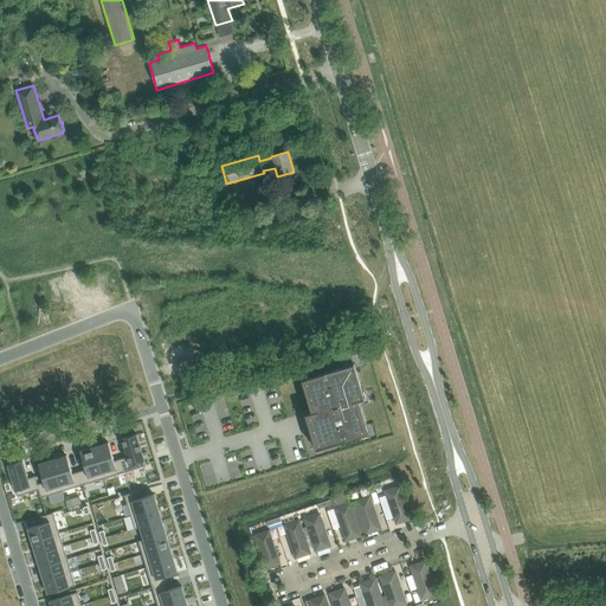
[(201,355),(171,365),(174,376),(205,367),(201,355)]
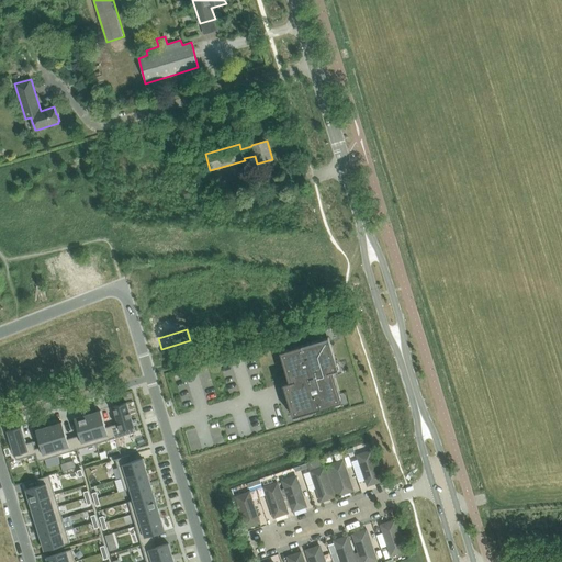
[(288,400),(293,416),(336,404),(334,396),(339,394),(330,364),(337,363),(330,343),(324,344),(323,339),(285,350),(288,358),(282,359),(287,374),(289,382),(283,384),(285,391),(288,391),(290,398),(288,400)]
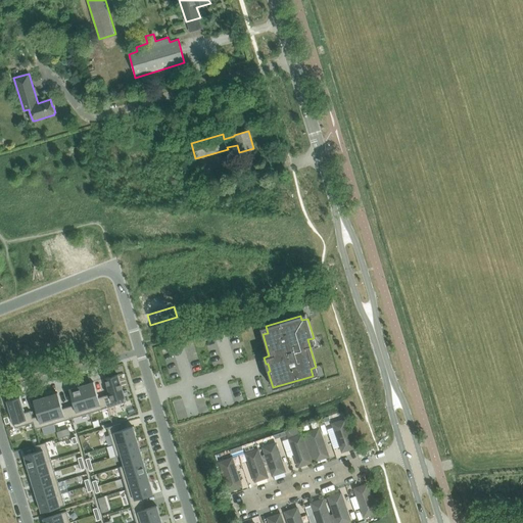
[(109,394),(104,396),(107,408),(126,401),(117,375),(105,378),(109,394)]
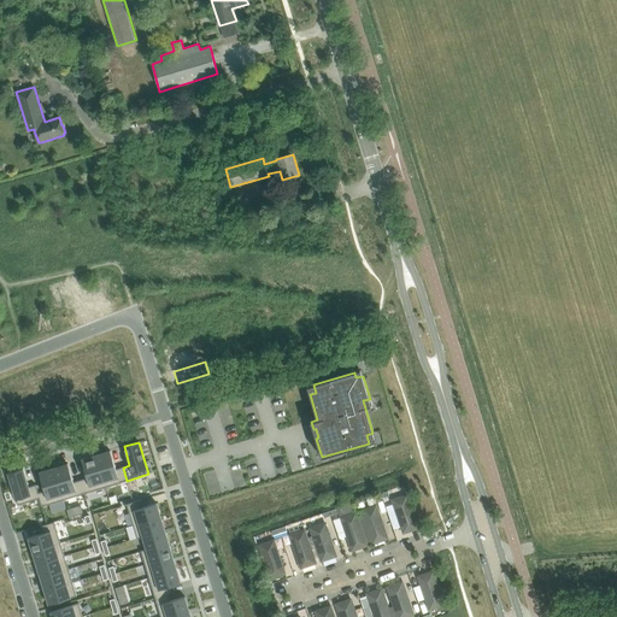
[(110,451),(95,454),(106,487),(127,481),(123,468),(116,469),(110,451)]
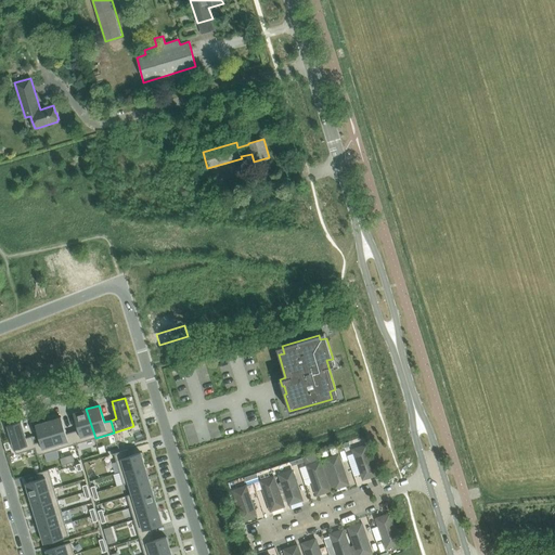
[(78,430),(73,431),(76,443),(95,438),(86,409),(73,413),(78,430)]
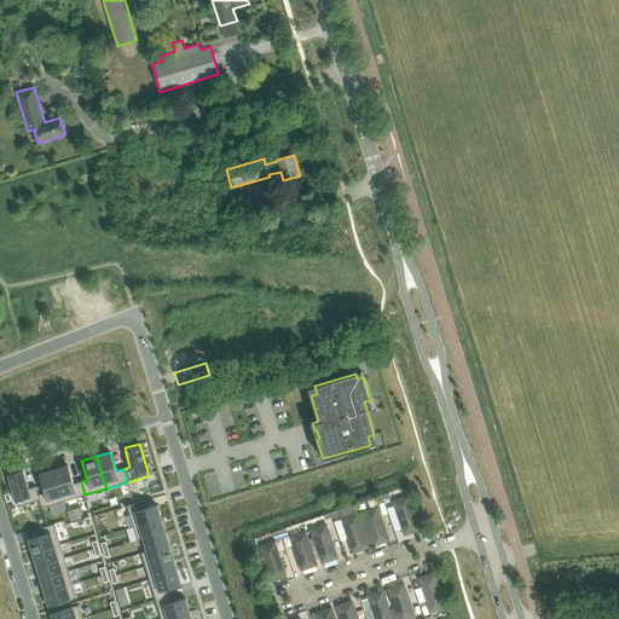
[(68,464),(53,469),(63,502),(85,495),(81,481),(74,484),(68,464)]
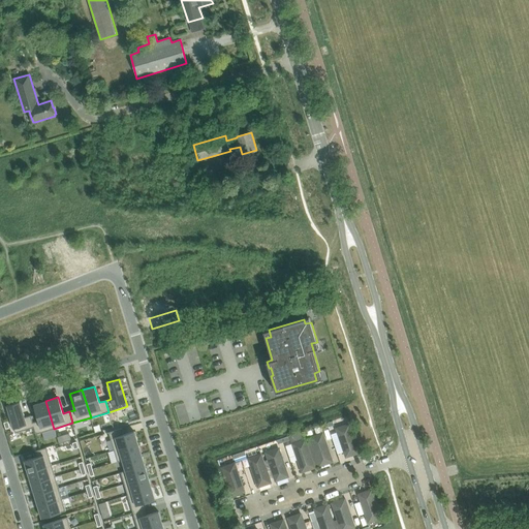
[(20,401),(6,405),(16,433),(33,428),(34,427),(32,423),(33,423),(31,415),(30,415),(25,417),(20,401)]
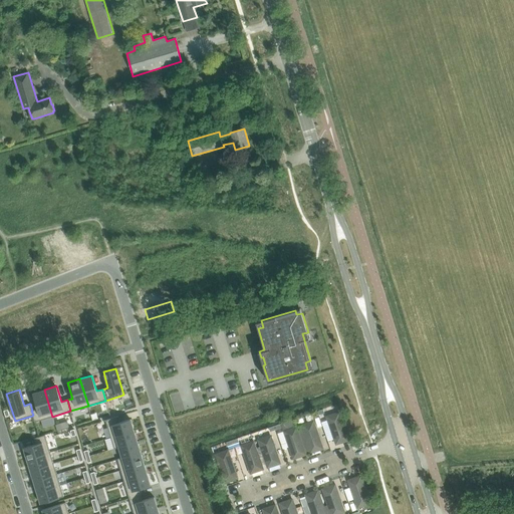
[(32,411),(31,411),(33,415),(32,416),(34,422),(35,422),(52,417),(44,390),(32,394),(37,409),(32,411)]
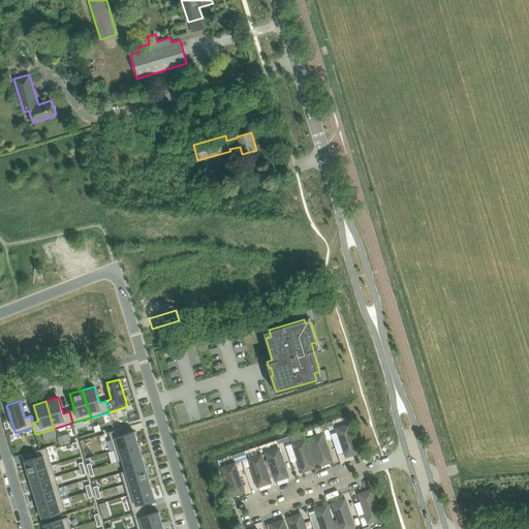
[(346,457),(359,453),(349,425),(336,429),(346,457)]
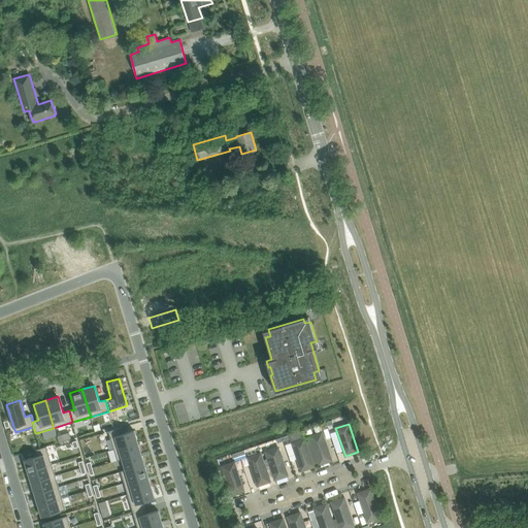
[(122,427),(106,432),(108,432),(113,450),(137,442),(134,430),(122,434),(120,428),(122,428),(122,427)]
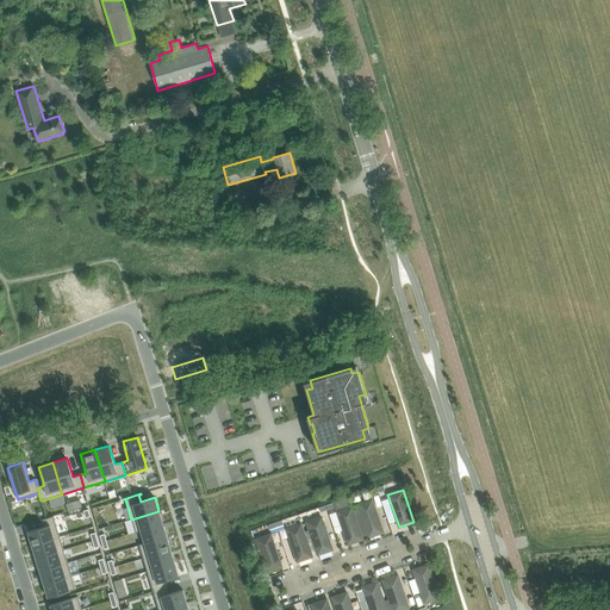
[(368,537),(384,533),(372,499),(358,505),(368,537)]
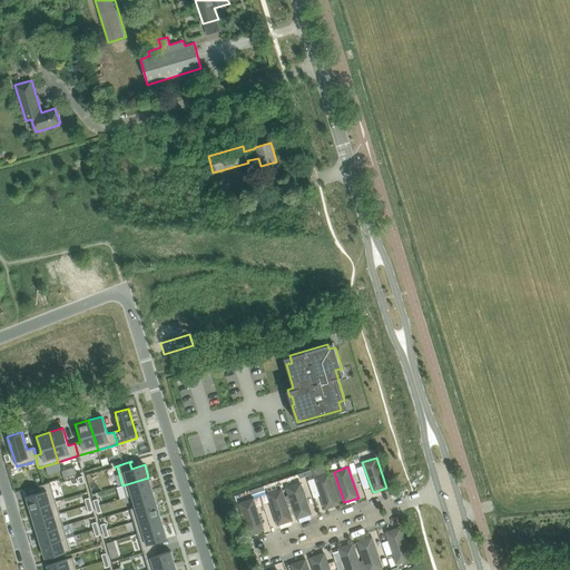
[(325,509),(340,504),(328,473),(315,478),(325,509)]
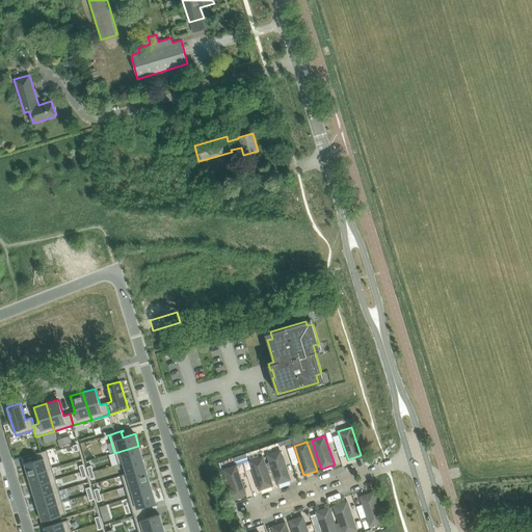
[(138,446),(114,453),(118,464),(123,463),(123,462),(142,457),(138,446)]
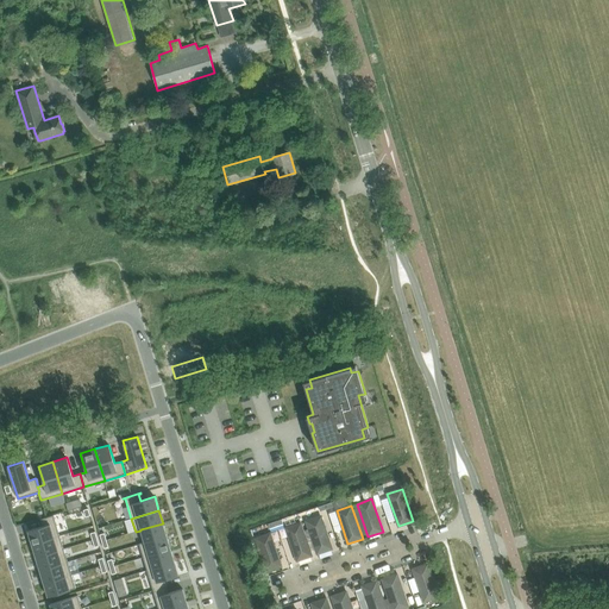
[(42,526),(27,531),(32,544),(60,535),(54,515),(46,518),(42,519),(41,520),(42,526)]
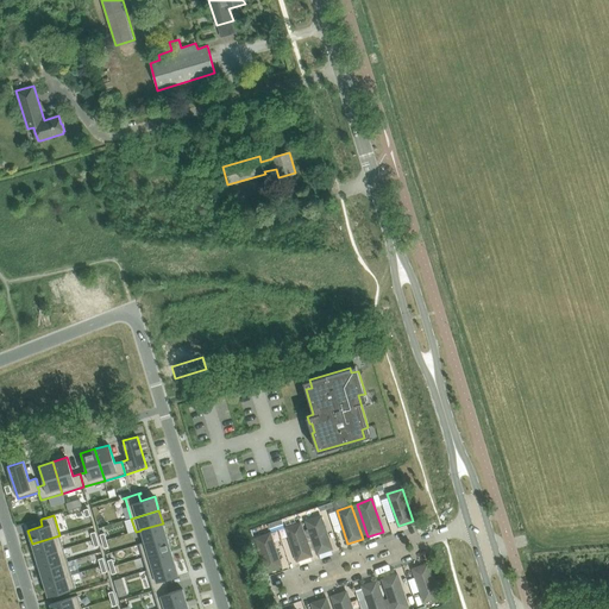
[(318,553),(332,548),(321,516),(306,521),(318,553)]
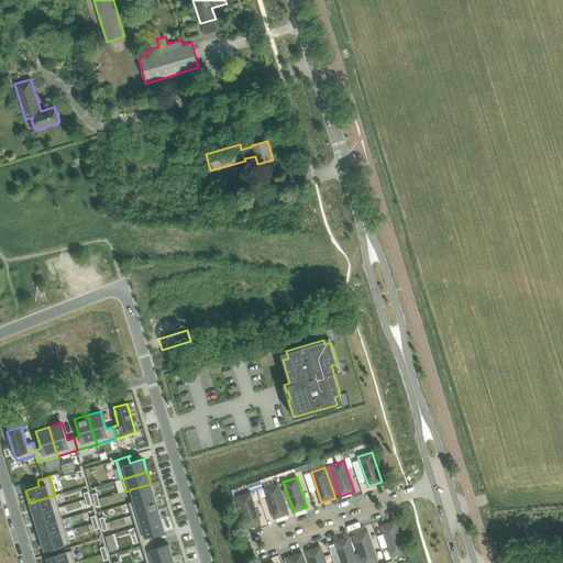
[(151,484),(130,489),(130,490),(133,501),(154,496),(151,484)]
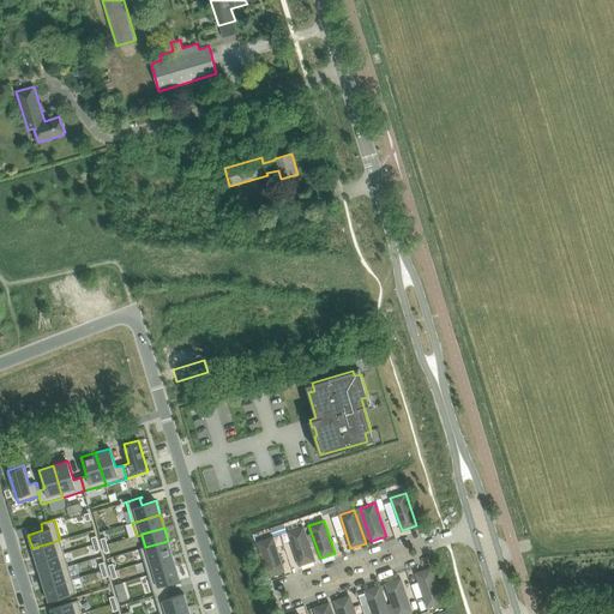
[(300,565),(314,560),(304,528),(288,533),(300,565)]
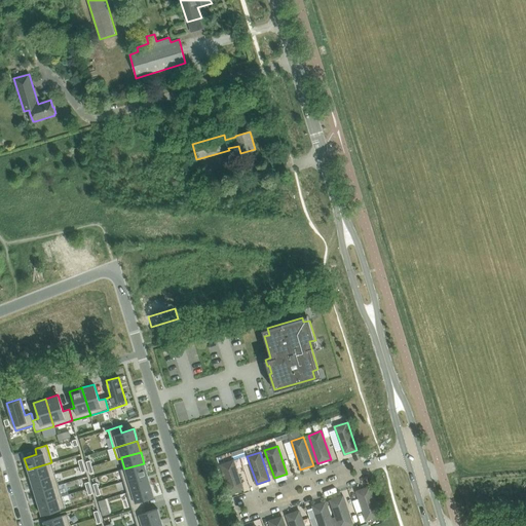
[(230,493),(242,489),(233,460),(221,465),(230,493)]
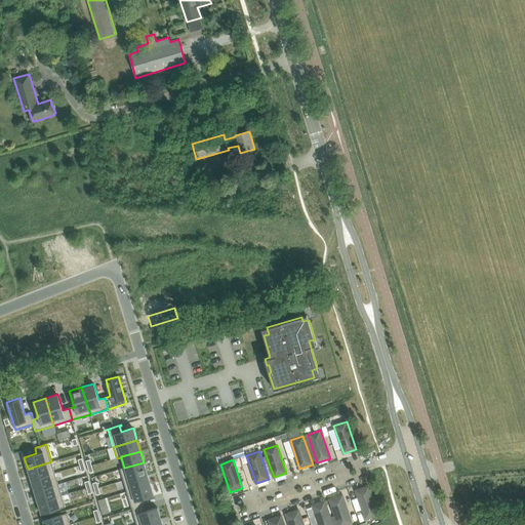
[(51,461),(28,469),(31,480),(54,473),(51,461)]
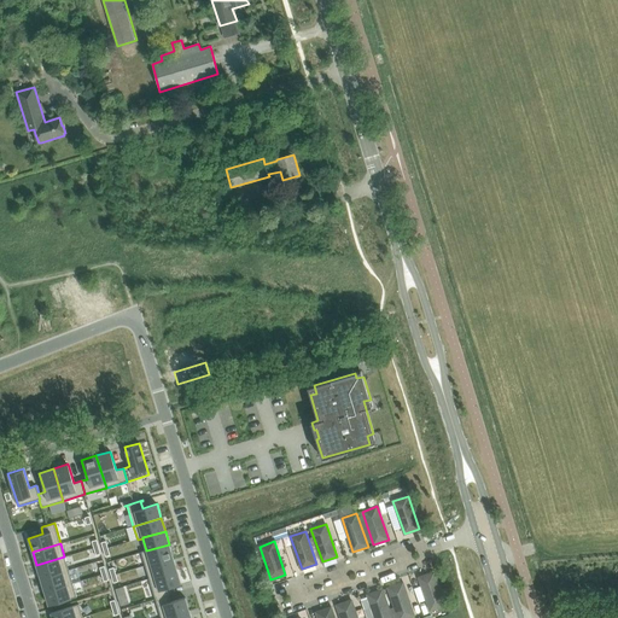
[(146,551),(141,552),(141,553),(145,565),(173,557),(169,544),(146,551)]
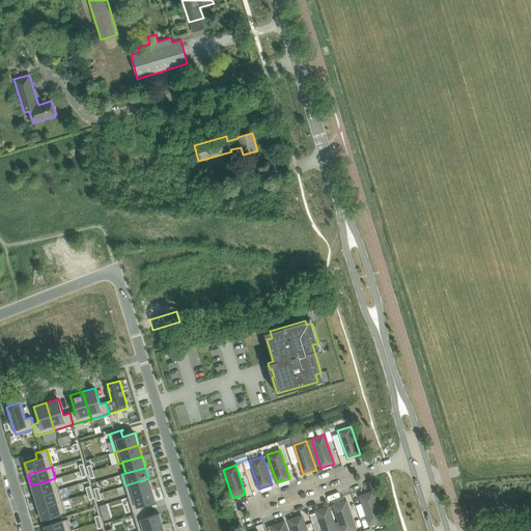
[(55,478),(31,485),(35,497),(59,490),(55,478)]
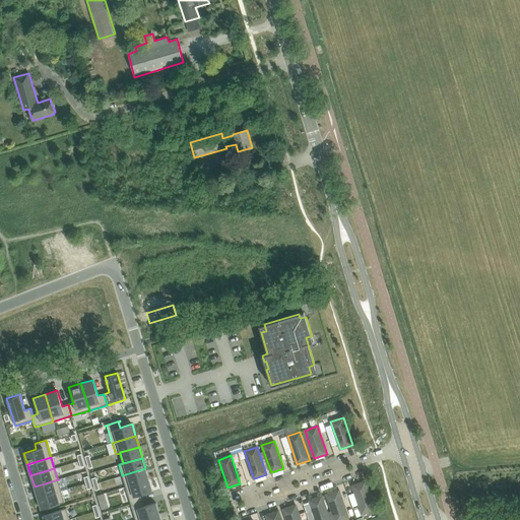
[(145,468),(122,475),(125,486),(149,479),(145,468)]
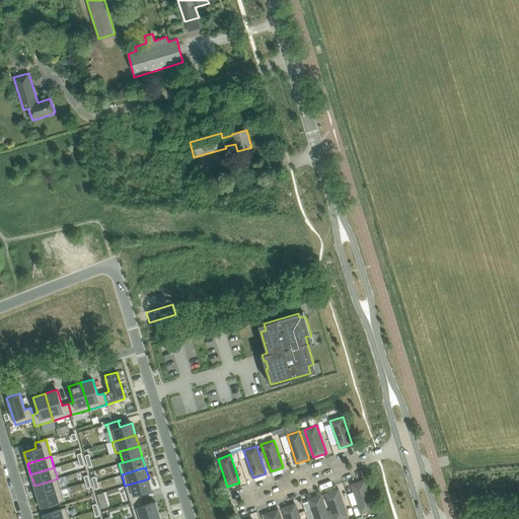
[(58,478),(34,486),(38,497),(61,490),(58,478)]
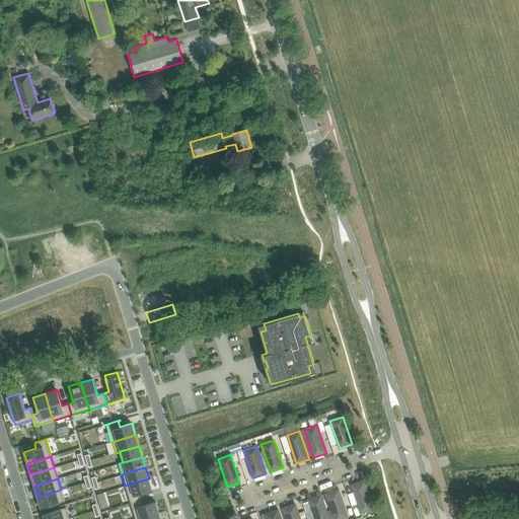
[(149,478),(125,486),(131,503),(142,500),(140,494),(152,491),(149,478)]
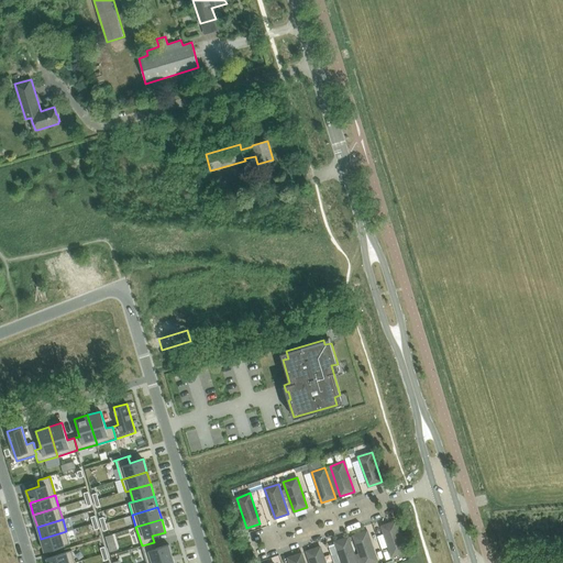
[(392,556),(406,551),(395,521),(382,526),(392,556)]
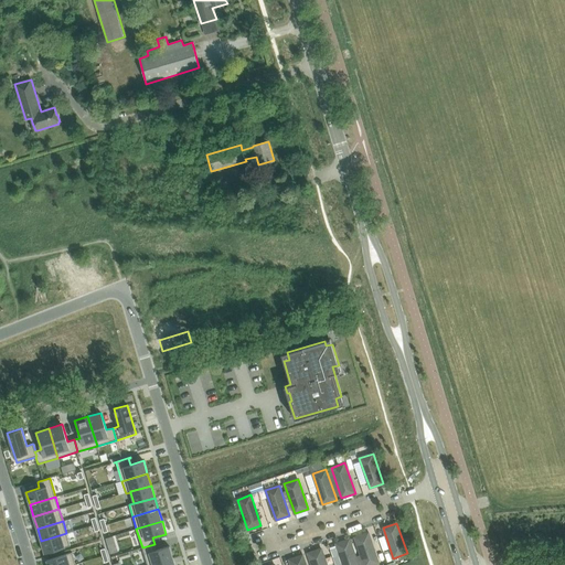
[(66,533),(41,541),(44,554),(70,546),(66,533)]
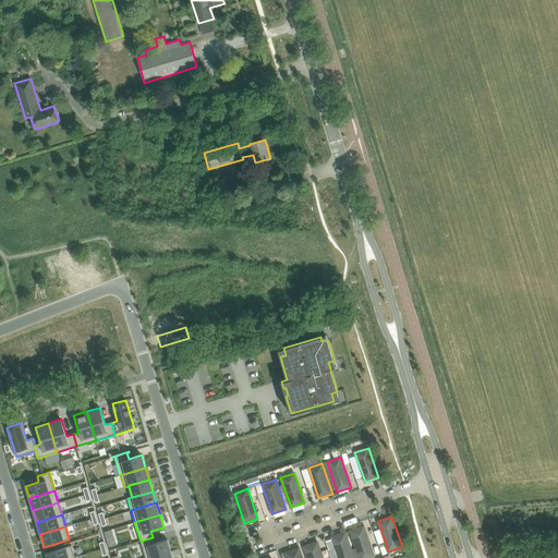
[(359,557),(367,557),(374,556),(364,526),(350,531),(359,557)]
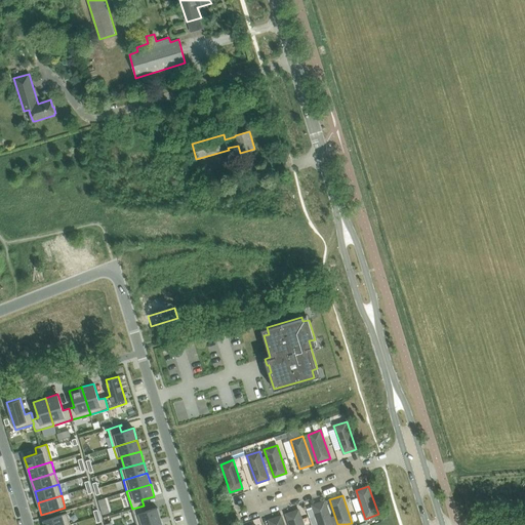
[(318,524),(332,524),(325,501),(312,506),(318,524)]
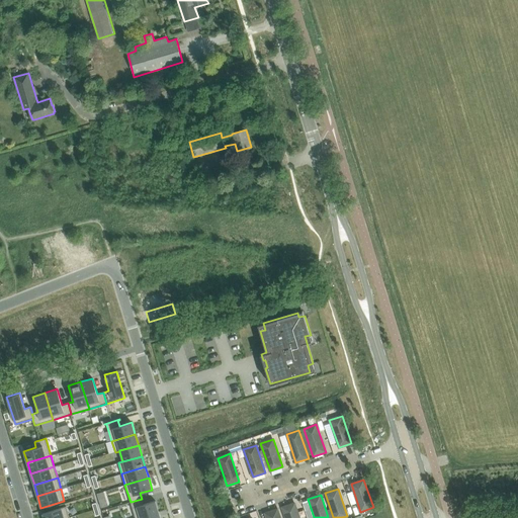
[(142,499),(131,502),(135,517),(138,517),(159,512),(155,501),(144,505),(142,499)]
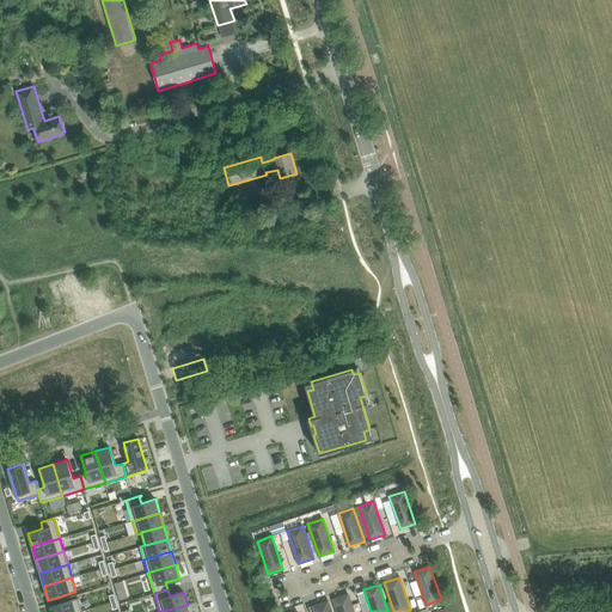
[(337,611),(354,611),(348,594),(334,599),(337,611)]
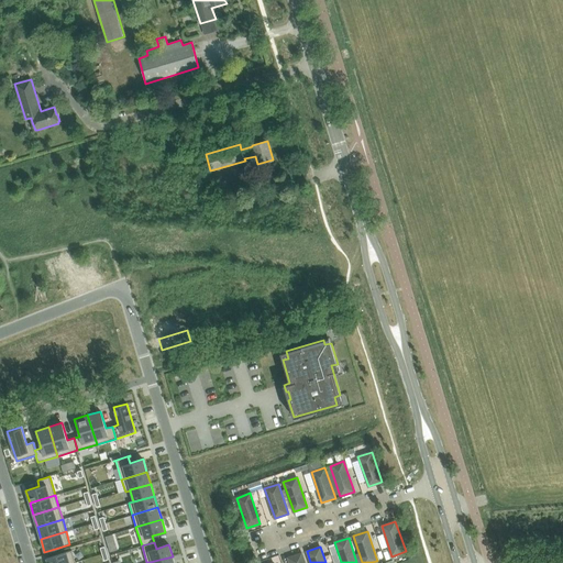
[(72,550),(46,558),(47,562),(72,562),(75,562),(72,550)]
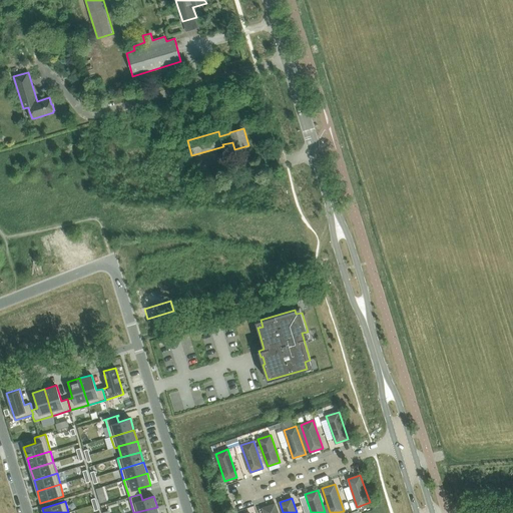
[(264,512),(278,512),(275,504),(263,508),(264,512)]
